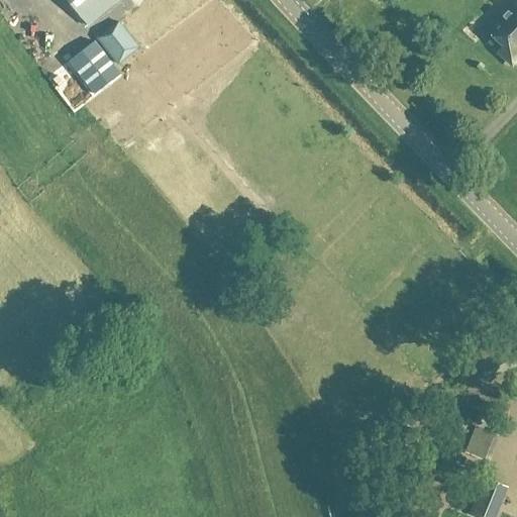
[(66,0),(88,26),(119,0),(66,0)]
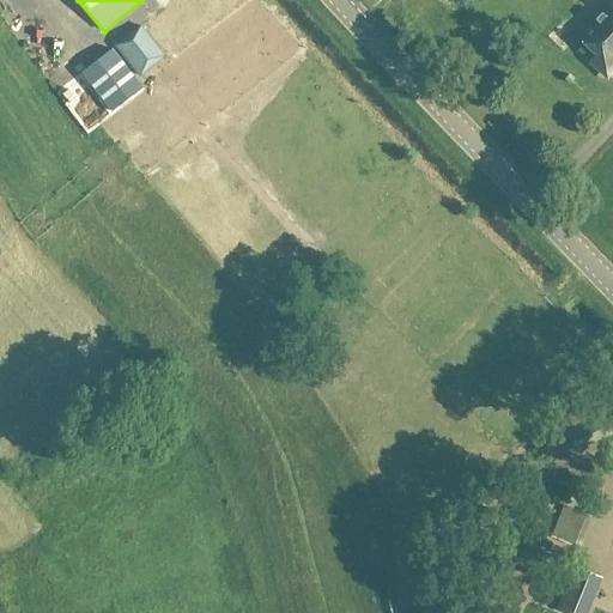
[(594,67),(601,74),(610,74),(612,71),(612,0),(610,0),(577,36),(596,55),(593,59),(594,67)]
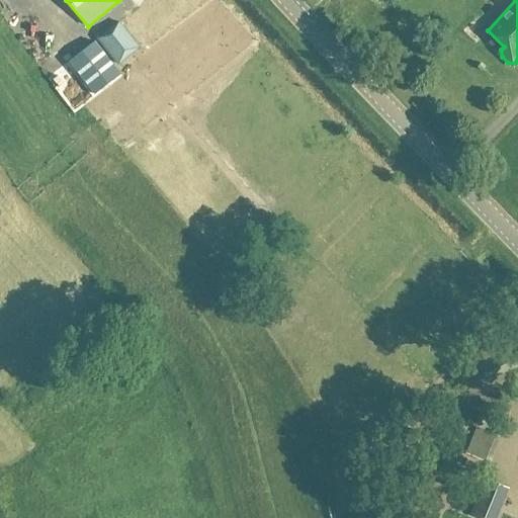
[(139,49),(119,24),(118,22),(97,38),(117,65),(139,49)]
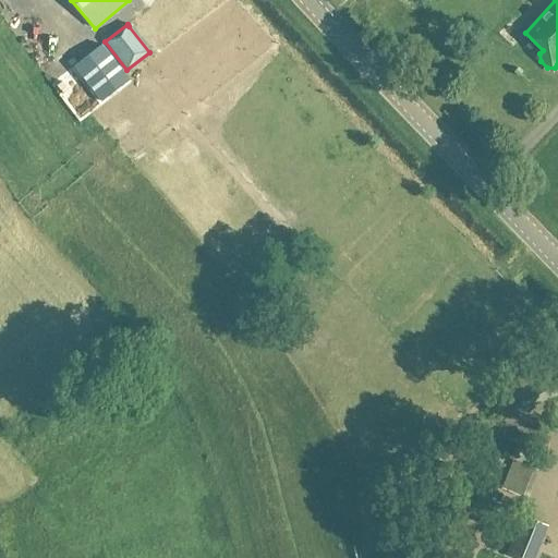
[(130,81),(101,46),(74,68),(102,102),(130,81)]
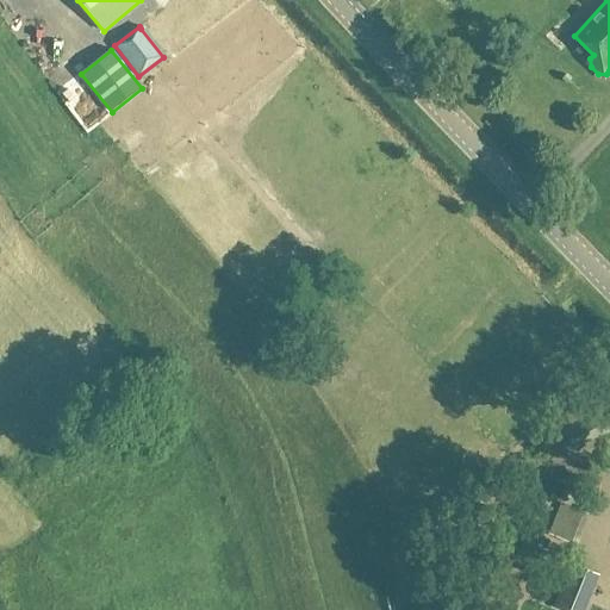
[(561,502),(551,533),(577,542),(587,511),(561,502)]
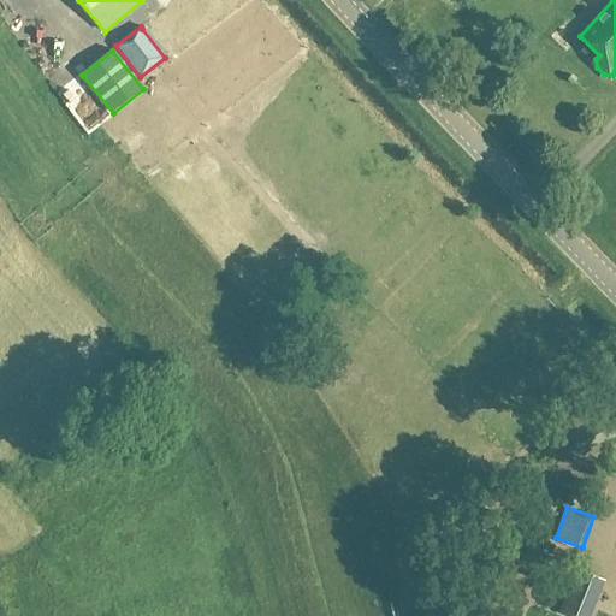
[(562,614),(562,615),(564,615),(590,615),(604,584),(580,574),(562,614)]
